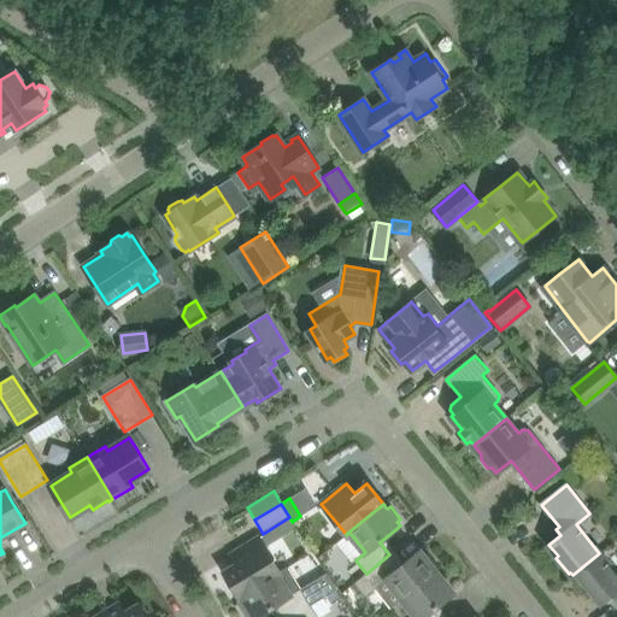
[(224,573),(239,597),(280,571),(259,538),(231,554),(238,564),(224,573)]
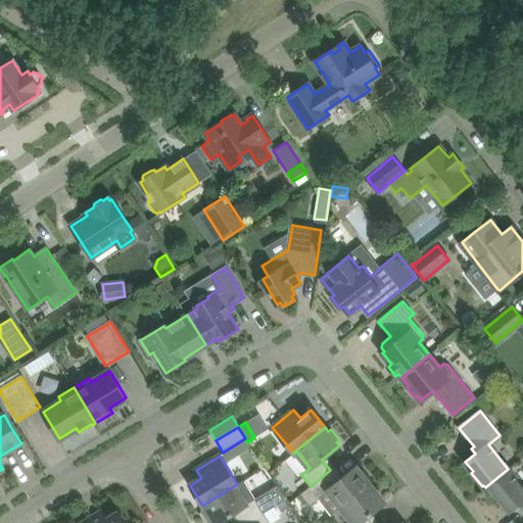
[(363,469),(360,472),(355,467),(339,480),(330,470),(311,486),(300,493),(310,506),(328,491),(341,508),(370,485),(369,482),(372,480),(363,469)]
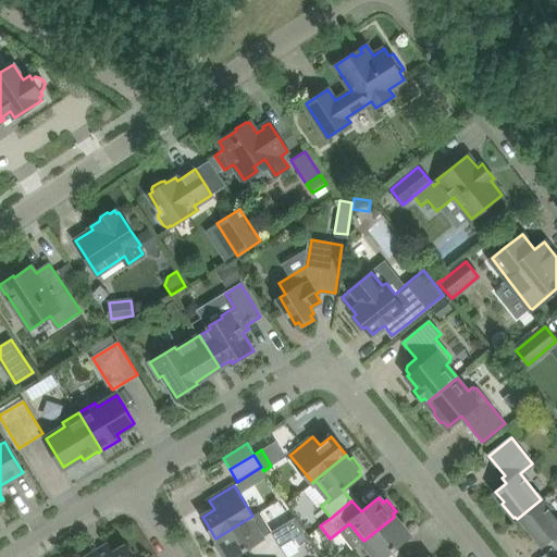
[(556,520),(541,499),(517,519),(529,534),(533,530),(544,544),(554,535),(556,537),(555,539),(556,542),(556,520)]
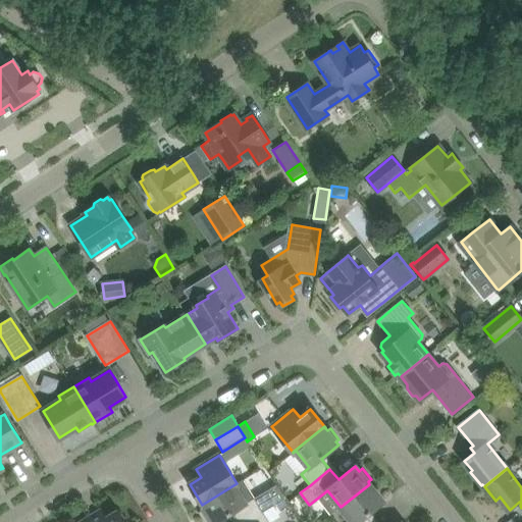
[(242,521),(262,510),(255,498),(244,479),(238,483),(237,483),(202,505),(203,505),(205,508),(201,510),(208,521),(209,521),(213,520),(213,521),(216,521),(233,512),(239,521),(242,521)]
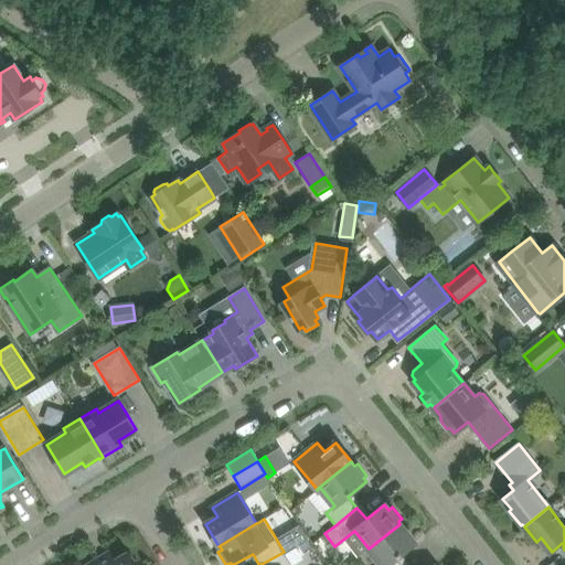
[(416,543),(400,524),(369,548),(382,564),(403,564),(397,557),(416,543)]
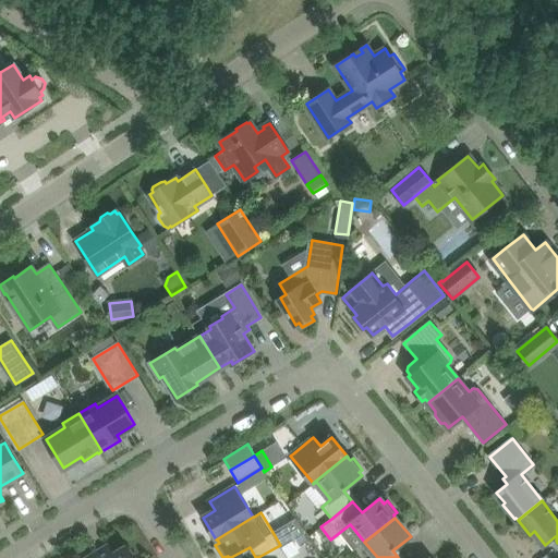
[(87,557),(132,557),(126,547),(113,555),(108,545),(87,557)]
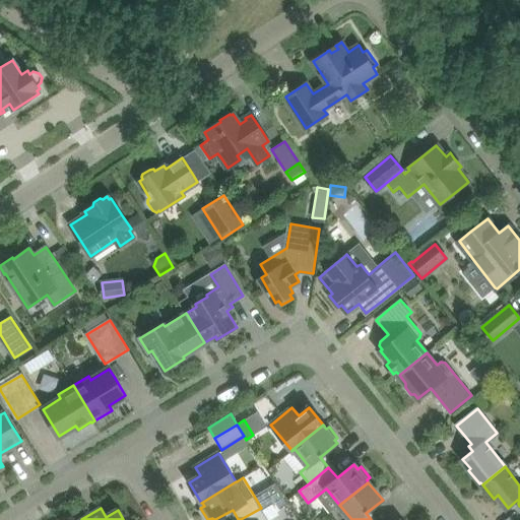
[(268,519),(261,508),(241,519),(268,519)]
